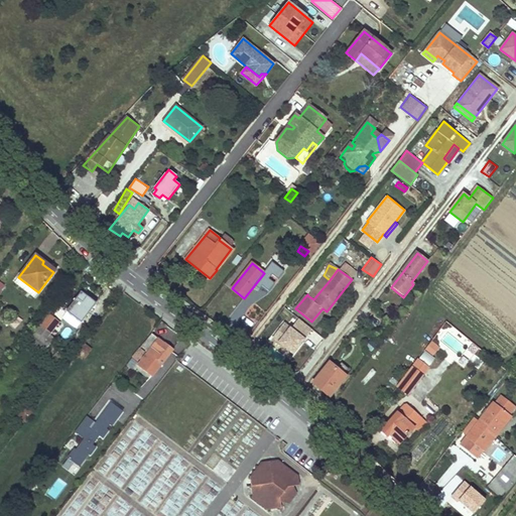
[(330,280),(324,275),(307,295),(313,299),(330,280)]
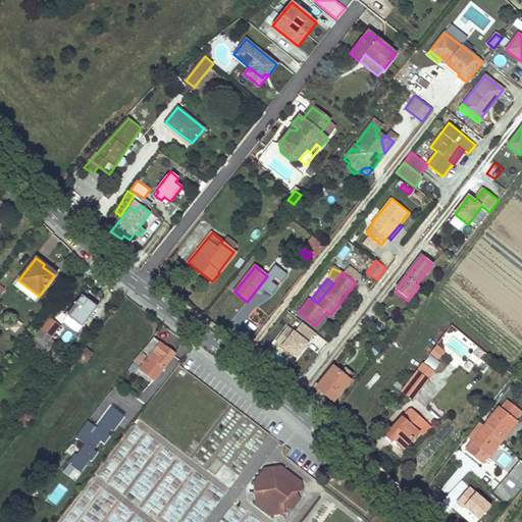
[(39,296),(18,280),(14,285),(35,301),(39,296)]
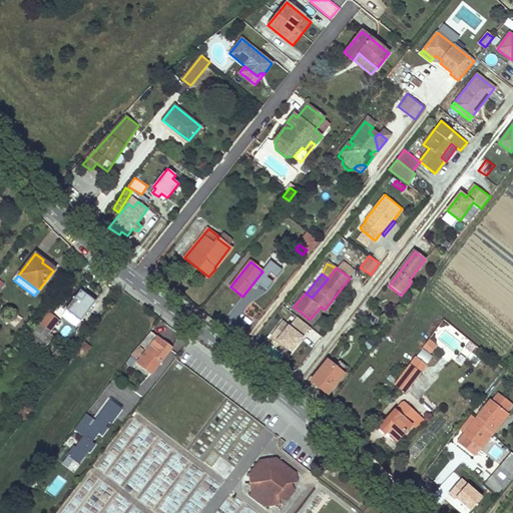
[(95,302),(80,291),(66,310),(68,312),(62,320),(74,329),(80,321),(95,302)]
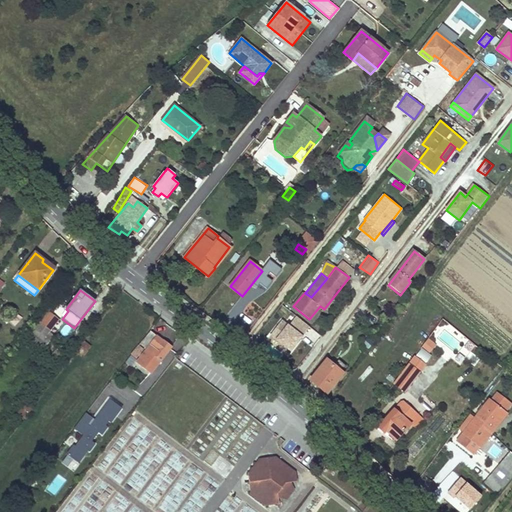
[(47,310),(24,338),(41,352),(49,341),(46,338),(51,332),(50,331),(59,319),(47,310)]
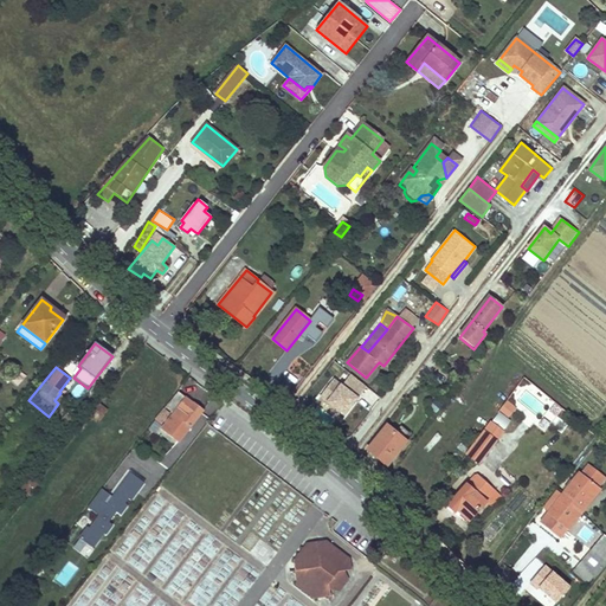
[(343,416),(366,385),(346,371),(339,381),(331,376),(317,397),(343,416)]
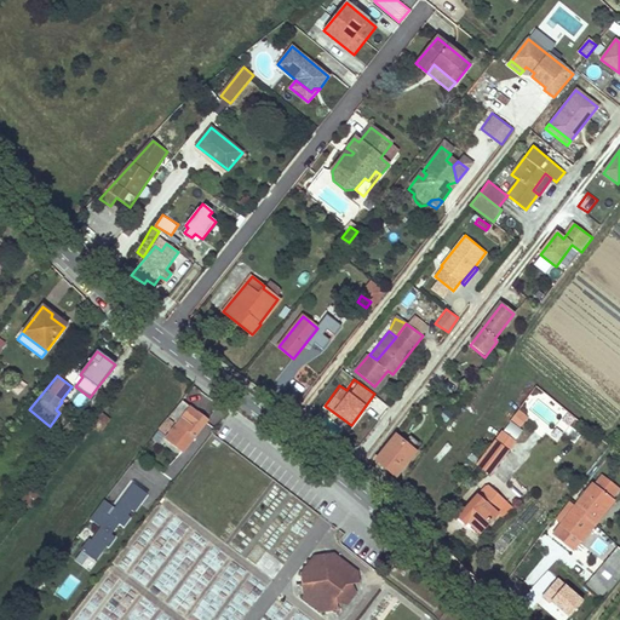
[(573,442),(586,428),(538,385),(521,405),(560,437),(563,434),(573,442)]
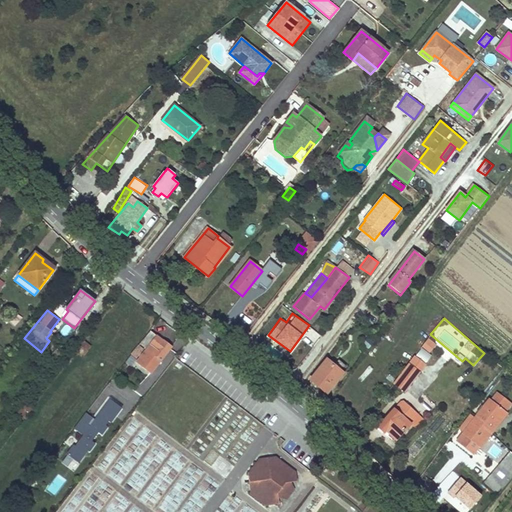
[(153,328),(151,332),(144,340),(143,340),(138,346),(146,352),(137,363),(151,374),(171,347),(158,337),(161,334),(153,328)]
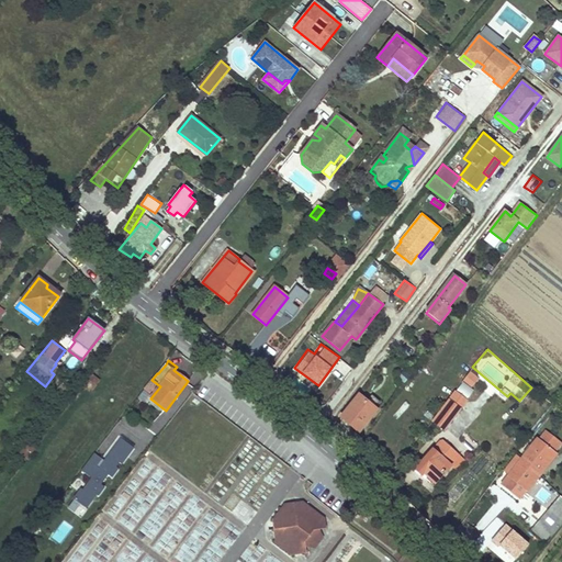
[(91,375),(85,384),(91,390),(99,381),(91,375)]
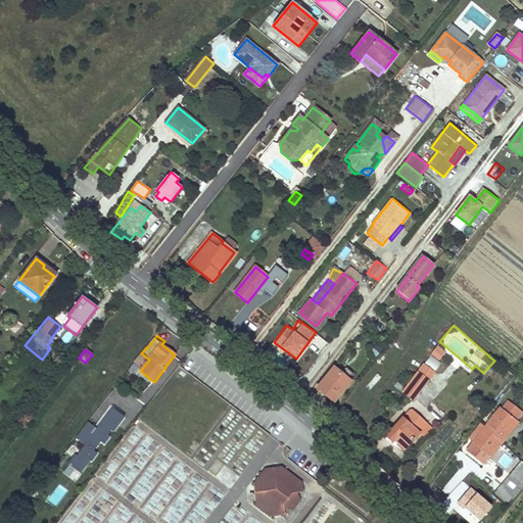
[(139,357),(133,365),(138,369),(144,360),(139,357)]
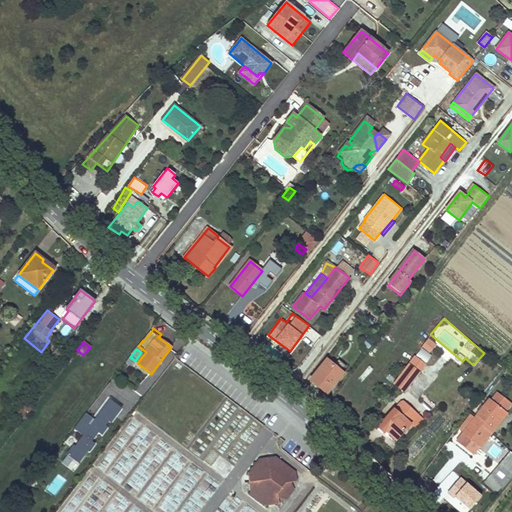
[(409,365),(415,369),(419,364),(413,360),(409,365)]
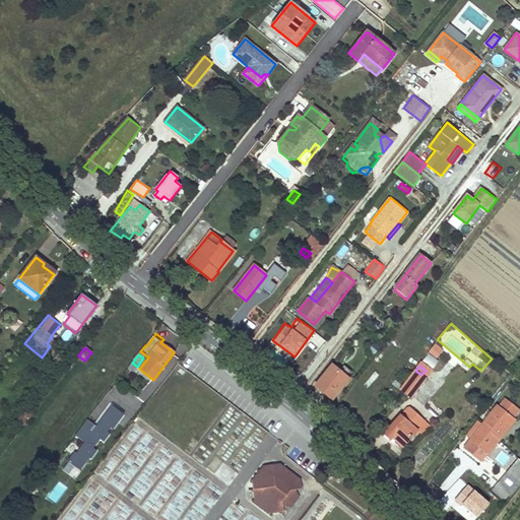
[(332,367),(315,388),(332,402),(348,381),(332,367)]
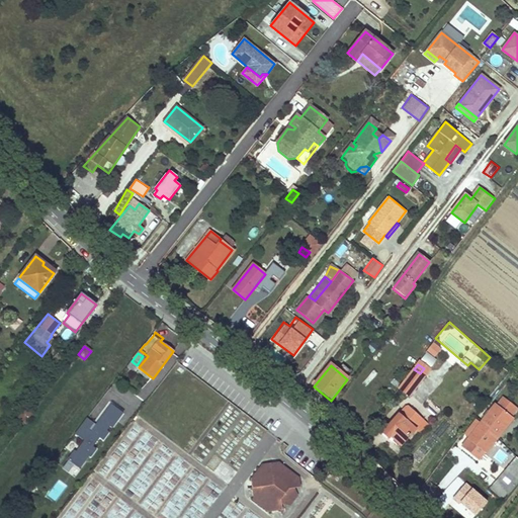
[(420,373),(414,369),(400,389),(410,397),(424,377),(420,373)]
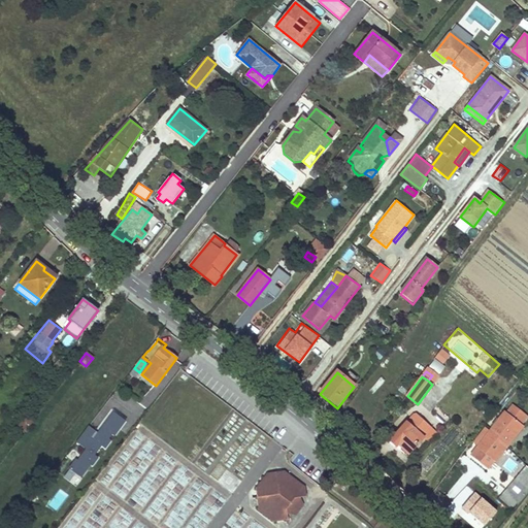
[(527,418),(513,406),(506,415),(504,414),(490,433),(484,428),(472,442),(479,447),(471,456),(489,469),(523,427),(521,426),(527,418)]
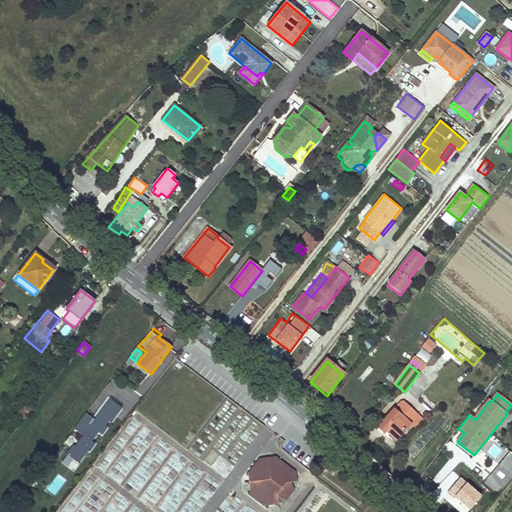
[(109,397),(97,418),(84,411),(74,429),(80,432),(62,464),(76,472),(98,434),(104,437),(122,405),(109,397)]
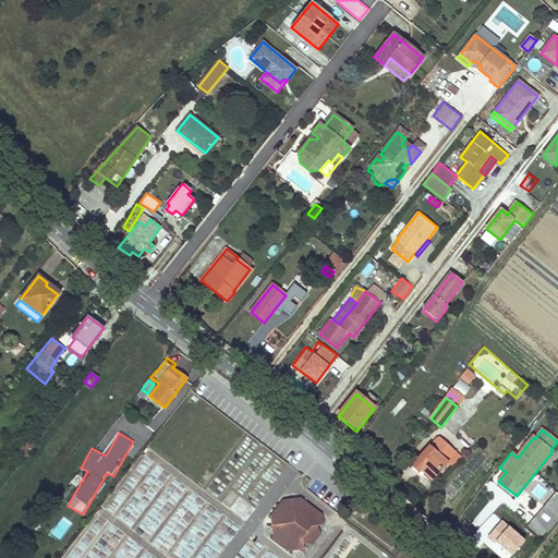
[(455,441),(464,452),(472,445),(462,434),(455,441)]
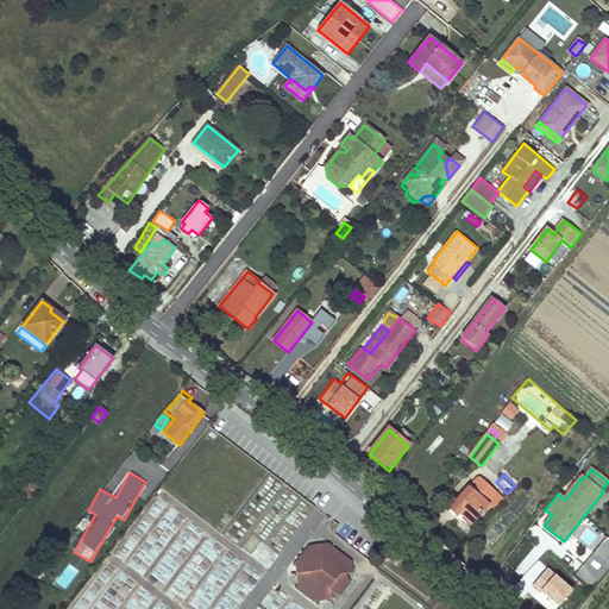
[(19,495),(26,501),(38,485),(30,479),(19,495)]
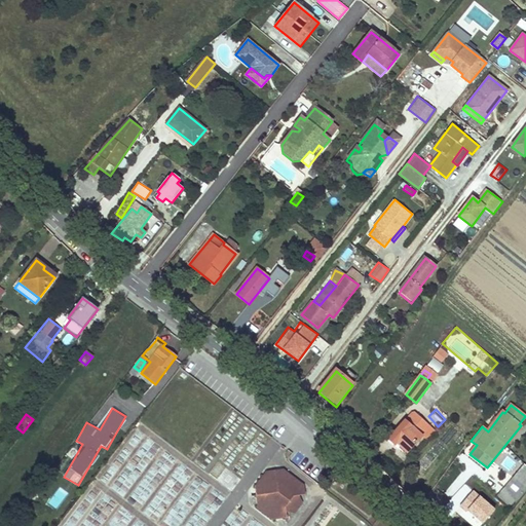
[(425,433),(408,417),(389,438),(397,445),(399,443),(408,452),(425,433)]
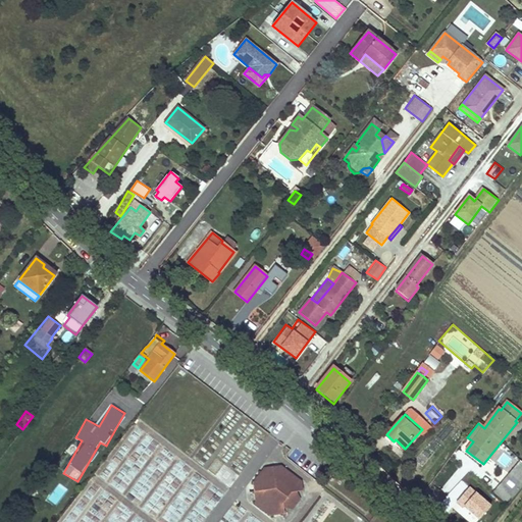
[(521,485),(521,466),(518,463),(491,497),(504,507),(512,496),(514,497),(521,485)]
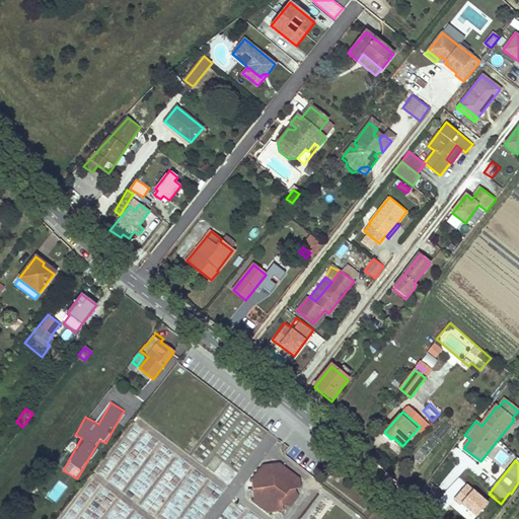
[(263,489),(256,490),(257,496),(262,492),(278,503),(275,509),(280,508),(280,500),(285,504),(286,505),(290,504),(295,498),(294,493),(289,489),(299,488),(298,478),(279,464),(271,465),(272,473),(277,477),(273,482),(274,487),(269,487),(266,491),(263,489)]
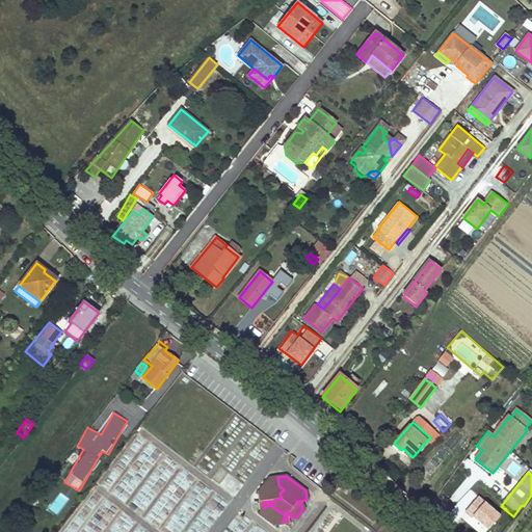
[(278,485),(277,477),(268,479),(259,493),(261,515),(273,525),(287,523),(292,516),(287,512),(287,521),(282,522),(285,515),(268,504),(264,508),(263,502),(269,501),(272,503),(275,499),(281,499),(280,494),(284,489),(278,485)]
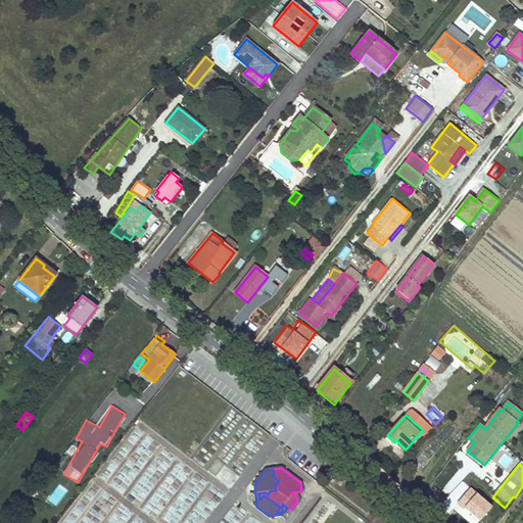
[(58,483),(47,501),(56,508),(68,490),(58,483)]
